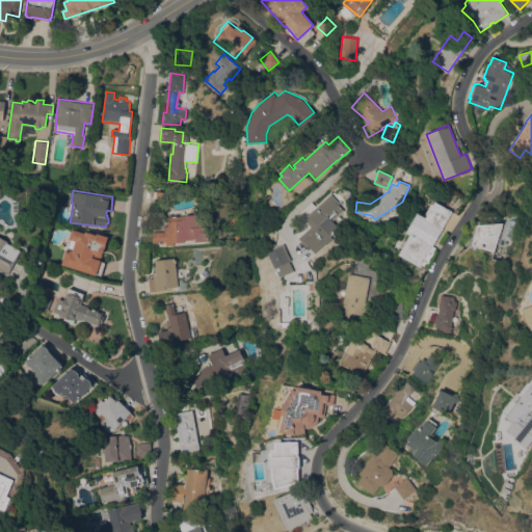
[(166,191),(166,203),(151,202),(152,190),(166,191)]
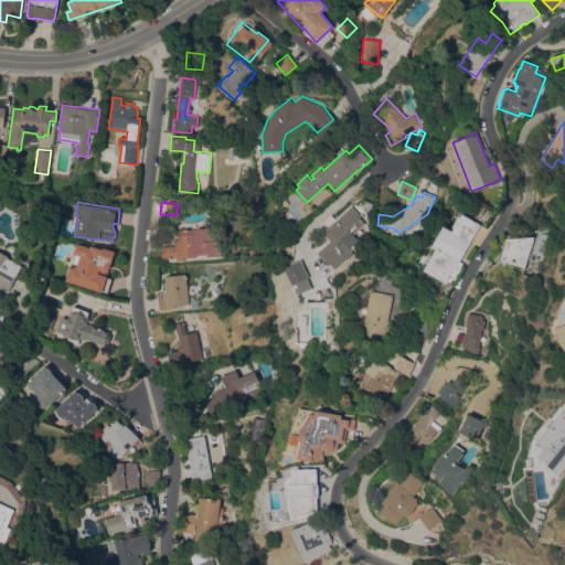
[(350,208),(364,223),(344,243),(350,248),(331,265),(319,252),(330,241),(323,233),(350,208)]
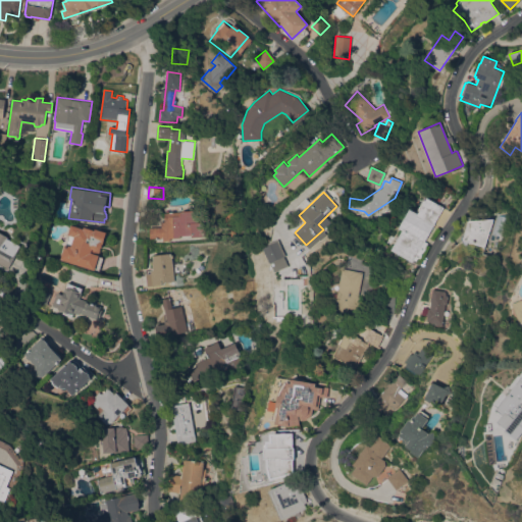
[(414,259),(412,262),(390,250),(402,230),(399,228),(410,209),(415,212),(423,199),(426,200),(427,198),(444,207),(434,223),(435,223),(425,242),(428,243),(425,247),(428,248),(420,262),(416,260),(414,259)]
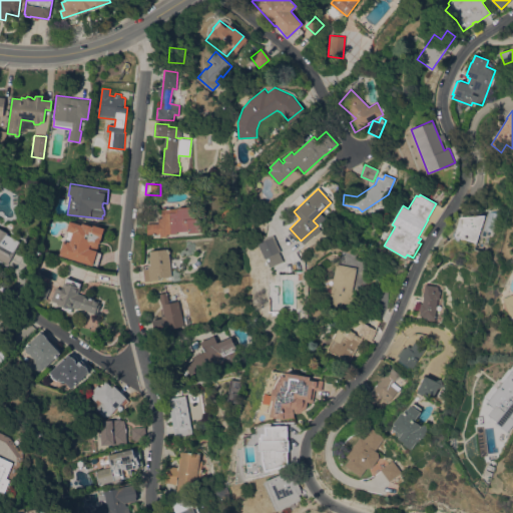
[(196,206),(196,218),(200,218),(201,232),(187,233),(187,230),(176,231),(176,233),(166,234),(167,236),(160,236),(160,233),(147,233),(147,223),(158,223),(158,217),(162,217),(161,208),(196,206)]
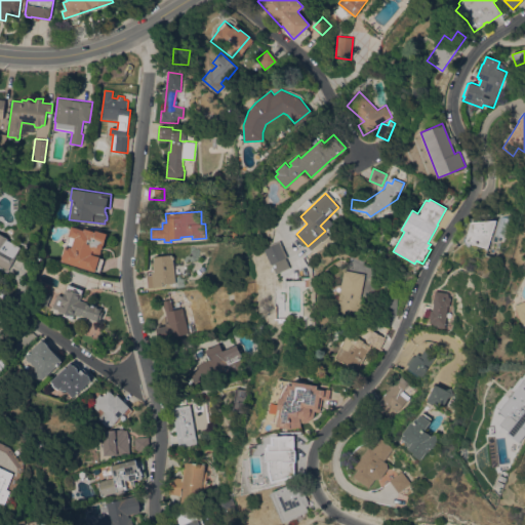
[(487,248),(471,242),(469,247),(466,245),(465,242),(463,239),(465,236),(467,233),(469,232),(471,223),(496,219),(487,248)]
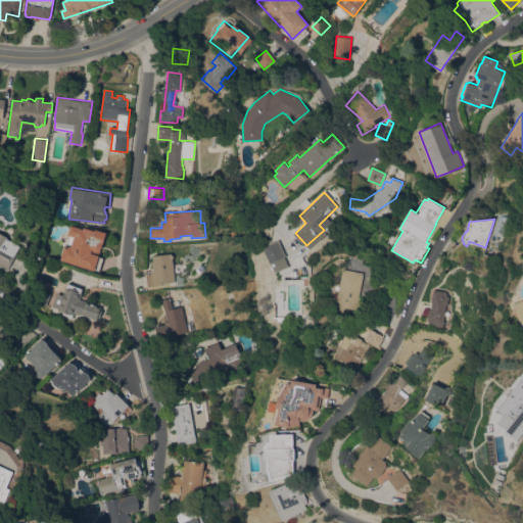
[(64,244),(65,244),(68,235),(67,234),(70,225),(83,229),(84,227),(93,230),(93,228),(106,232),(102,245),(100,249),(98,254),(98,255),(102,257),(99,270),(94,269),(94,270),(59,259),(64,244)]
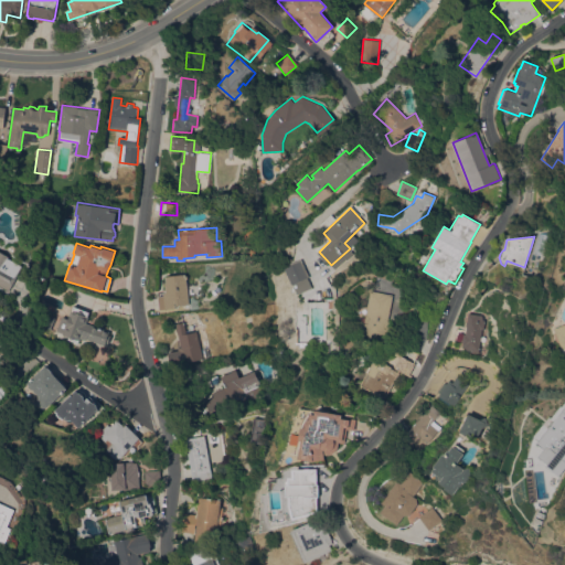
[(0,285),(0,252),(9,256),(1,268),(17,278),(9,290),(0,285)]
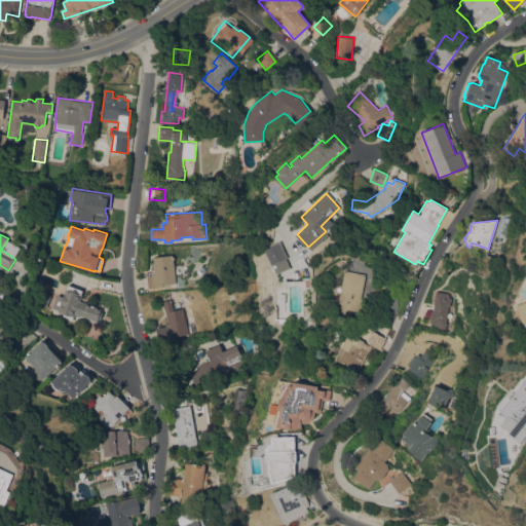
[(287,257),(271,264),(264,249),(270,247),(269,245),(279,240),(287,257)]
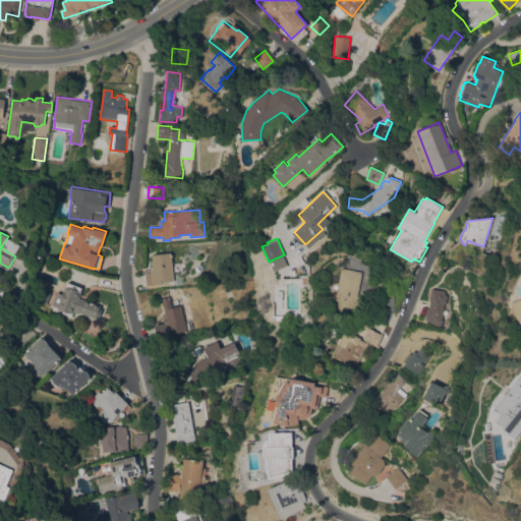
[(172,254),(173,253),(173,256),(172,256),(175,280),(162,282),(163,284),(148,285),(147,273),(151,273),(151,270),(154,269),(153,259),(153,254),(171,252),(172,254)]
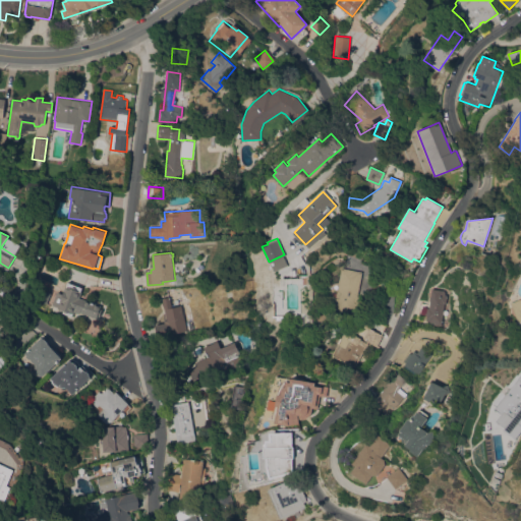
[(358,314),(358,319),(351,316),(352,312),(334,309),(342,268),(362,272),(358,295),(367,297),(364,312),(354,310),(353,313),(358,314)]
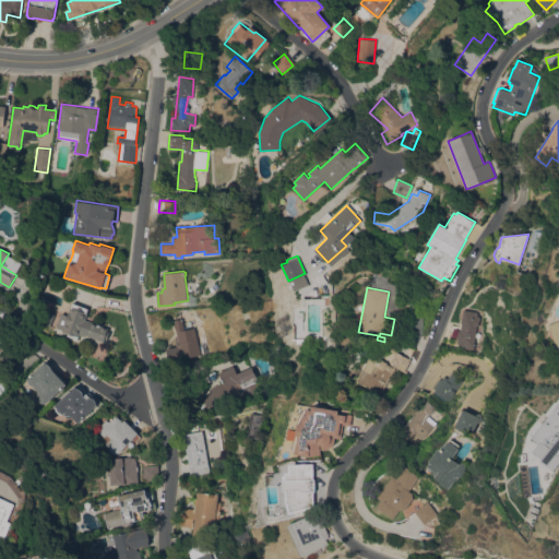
[(85,334),(85,336),(80,334),(78,340),(67,335),(68,333),(61,330),(56,328),(61,312),(67,314),(70,307),(71,307),(73,302),(88,308),(86,312),(87,313),(85,319),(108,329),(107,332),(109,332),(107,340),(105,339),(104,342),(85,334)]
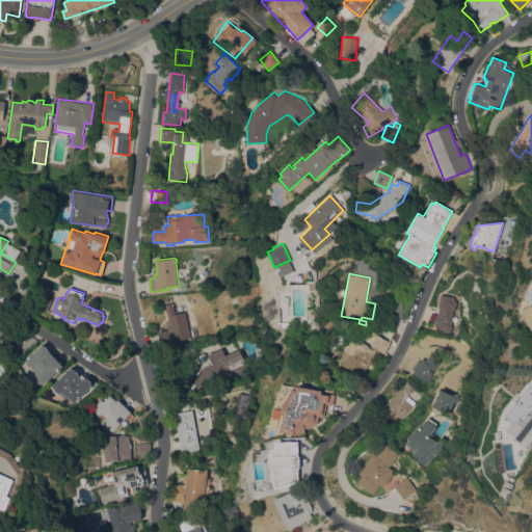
[(47,311),(33,304),(37,293),(52,299),(47,311)]
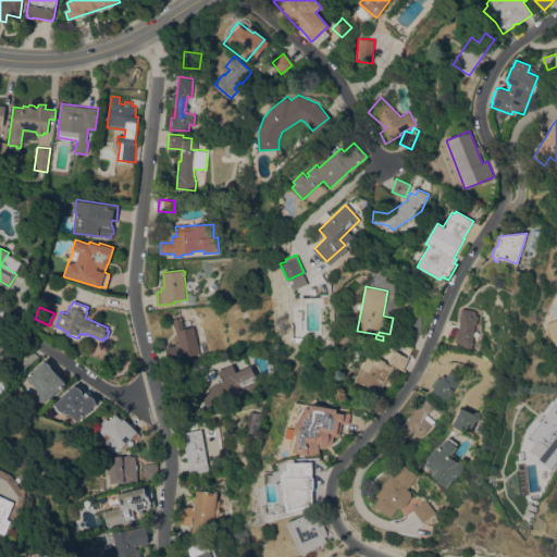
[(474,324),(471,348),(465,347),(465,345),(461,344),(460,345),(458,345),(458,344),(457,344),(457,339),(455,339),(456,337),(447,336),(449,323),(459,325),(460,321),(459,321),(459,317),(460,317),(461,309),(475,310),(474,312),(475,312),(475,314),(478,316),(477,325),(474,324)]
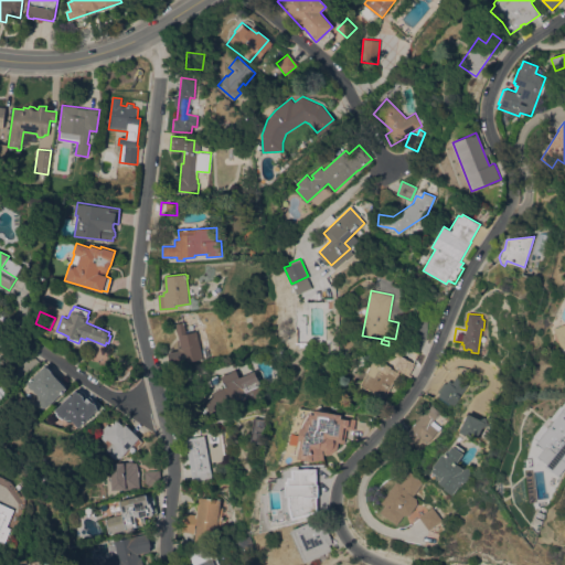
[(202,358),(184,362),(185,363),(171,365),(169,352),(179,350),(178,347),(181,347),(177,323),(183,322),(187,333),(196,331),(202,358)]
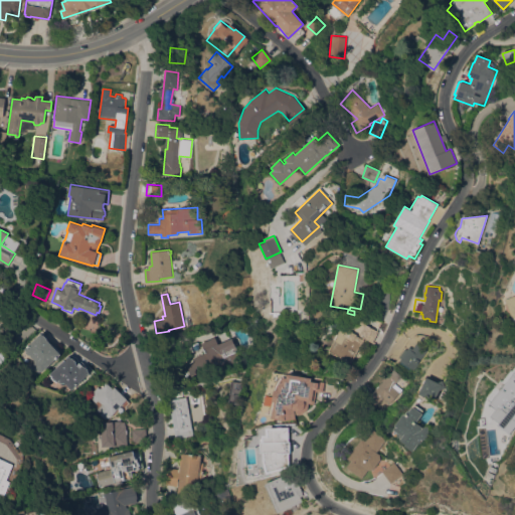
[(514,325),(505,300),(514,295),(514,325)]
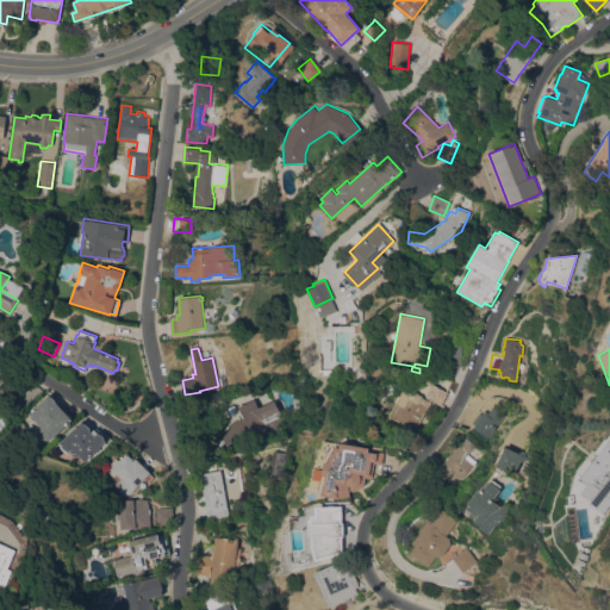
[(448,392),(441,406),(425,398),(434,384),(448,392)]
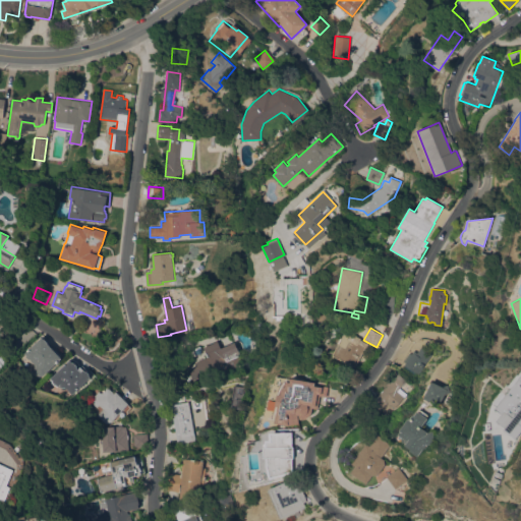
[(356,367),(332,355),(342,336),(361,341),(357,350),(363,353),(356,367)]
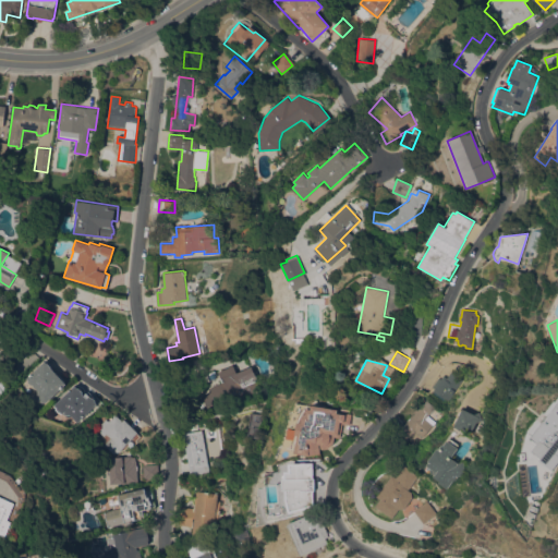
[(32,387),(33,386),(25,378),(45,361),(65,385),(46,402),(40,402),(36,398),(37,393),(32,387)]
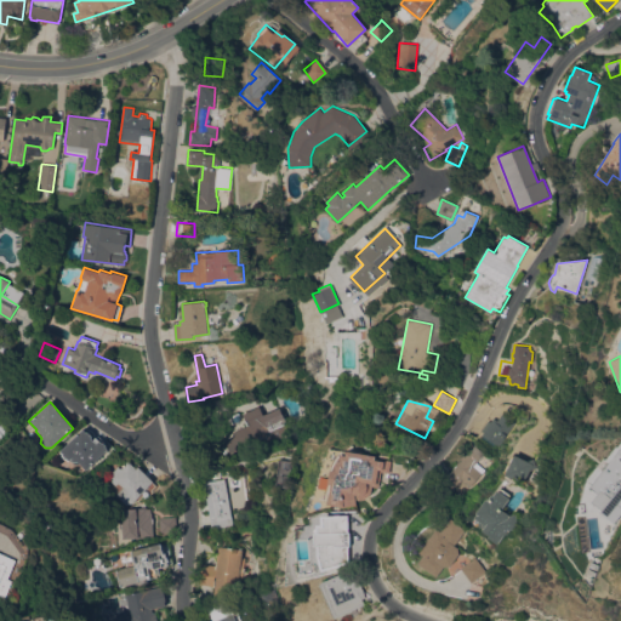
[(232,457),(224,440),(234,436),(233,432),(248,426),(244,416),(245,412),(260,405),(263,415),(279,408),(285,420),(284,423),(288,432),(232,457)]
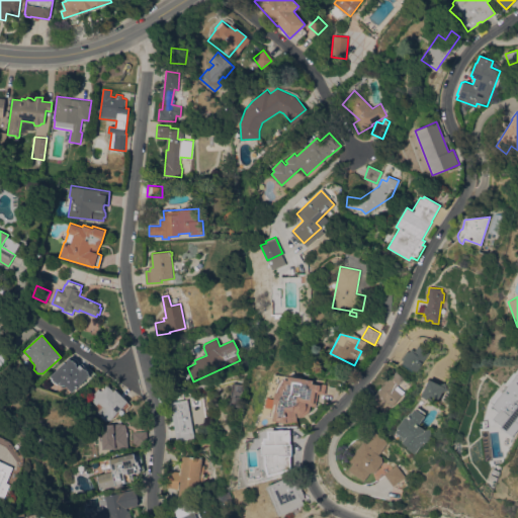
[(416,372),(413,370),(412,371),(402,364),(403,363),(402,362),(404,360),(402,359),(408,350),(409,351),(412,348),(415,350),(419,344),(429,352),(416,372)]
